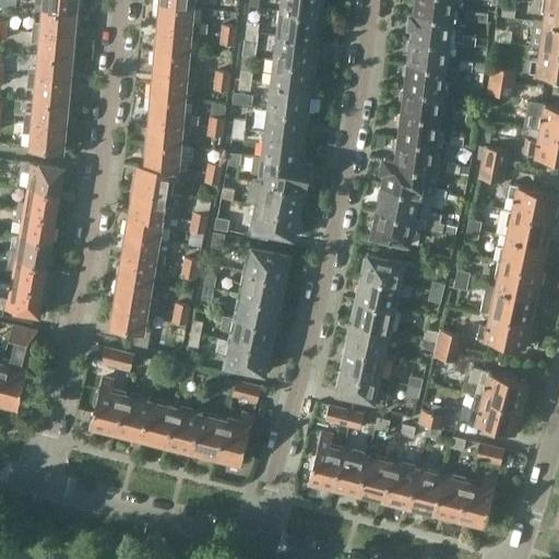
[(45,0),(44,10),(80,13),(80,0),(45,0)]
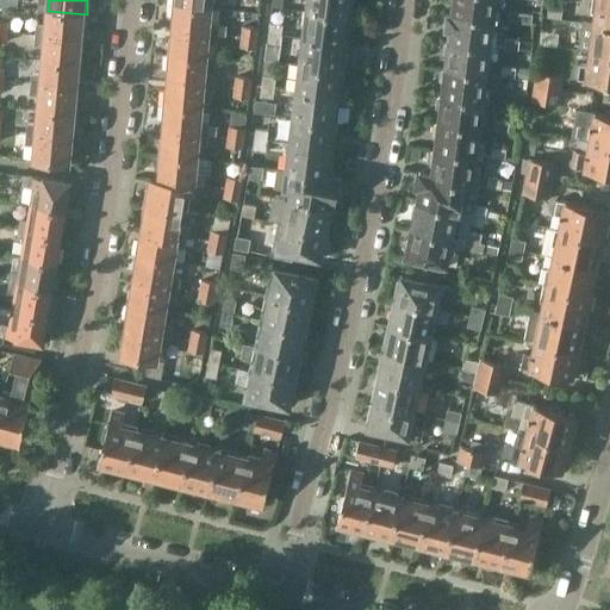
[(307,0),(306,12),(353,18),(354,2),(352,1),(352,0),(307,0)]
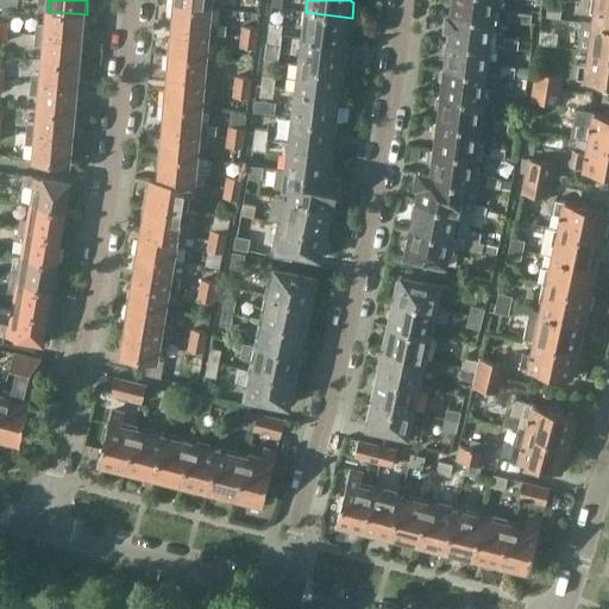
[(506,0),(452,0),(454,1),(453,12),(496,18),(500,18),(500,13),(506,14),(506,0)]
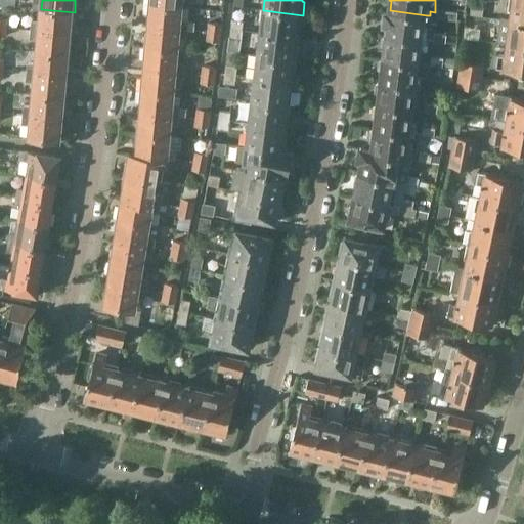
[(523,0),(510,0),(508,19),(523,22),(523,0)]
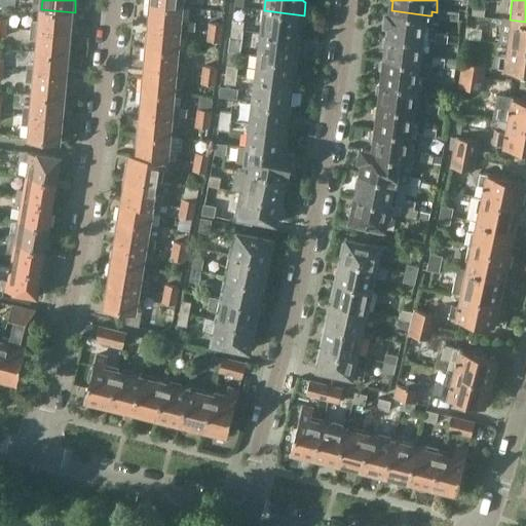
[(150,16),(149,27),(187,30),(188,20),(182,19),(183,8),(148,5),(147,16),(150,16)]
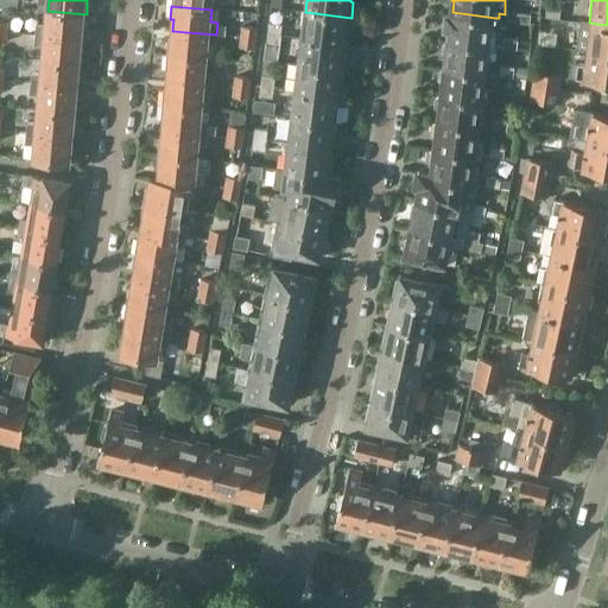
[(564,8),(549,7),(548,18),(563,19),(564,8)]
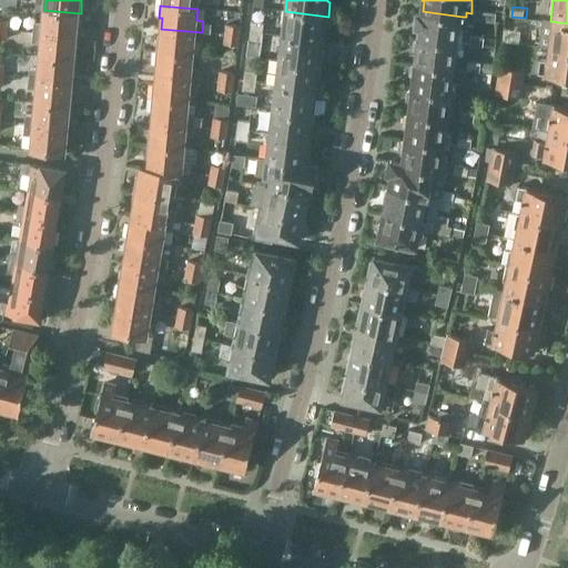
[(80,26),(81,13),(44,10),(43,21),(33,21),(32,32),(74,37),(75,26),(80,26)]
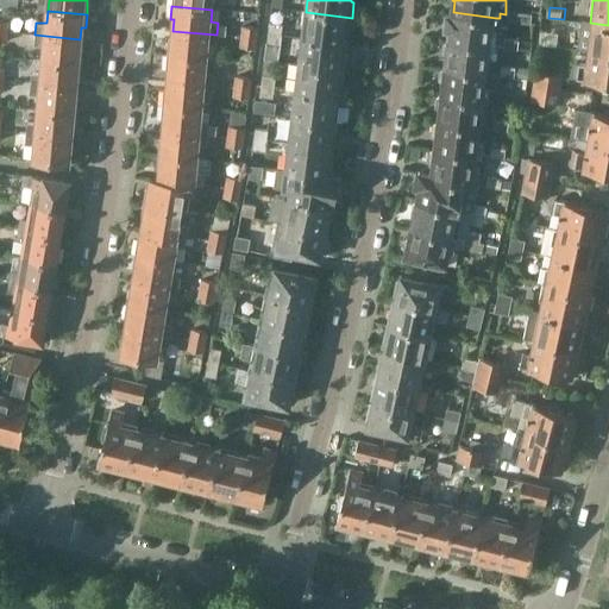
[(535,14),(510,11),(509,22),(534,24),(535,14)]
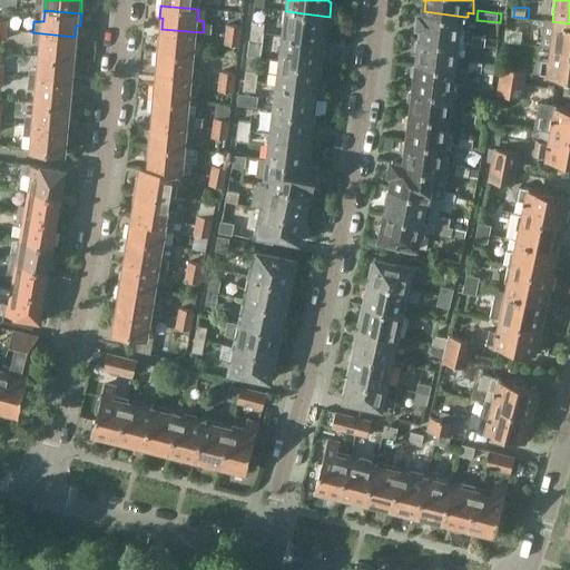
[(286,11),(283,37),(324,41),(325,30),(327,30),(330,17),(286,11)]
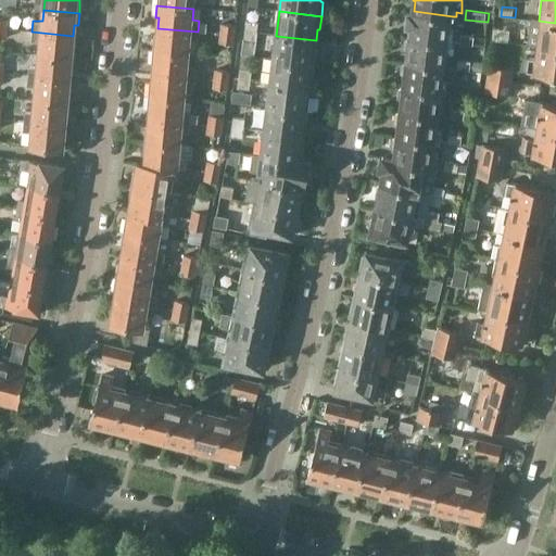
[(453,16),(414,11),(414,15),(409,14),(407,26),(412,26),(411,39),(449,45),(452,45),(454,29),(451,29),(453,16)]
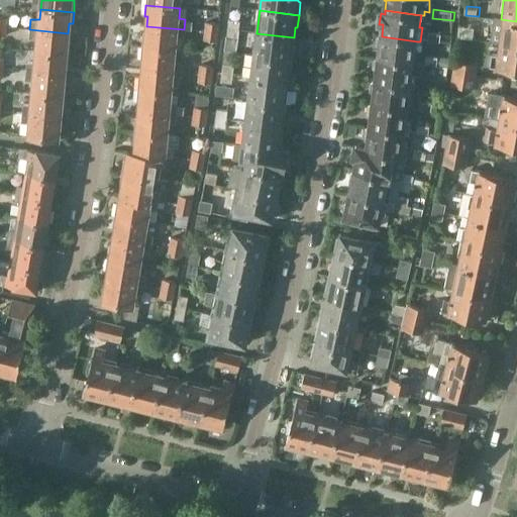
[(497,45),(516,47),(516,21),(501,19),(497,45)]
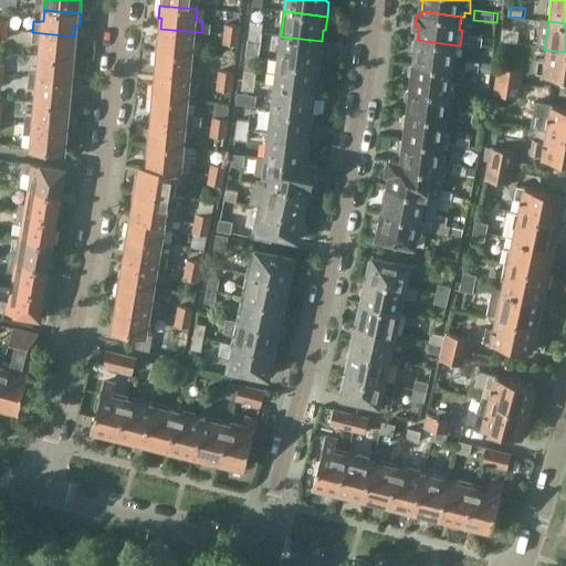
[(252,22),(251,30),(263,32),(263,23),(252,22)]
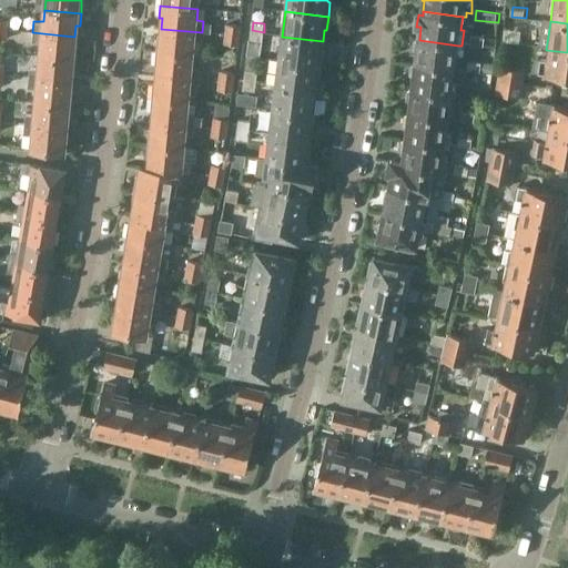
[(227,33),(241,34),(242,27),(229,24),(227,33)]
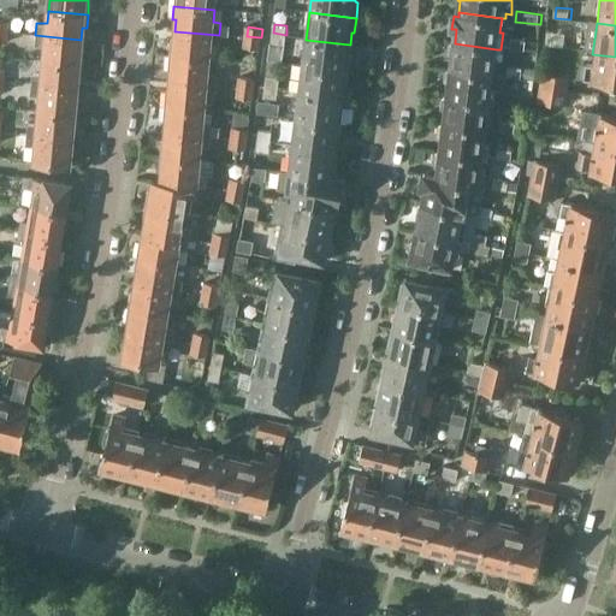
[(219,35),(175,31),(175,40),(170,40),(169,55),(209,59),(211,47),(218,47),(219,35)]
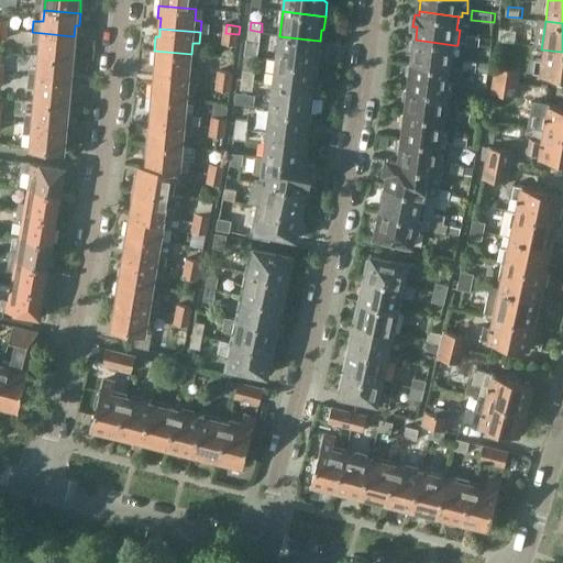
[(262,32),(250,30),(249,40),(261,41),(262,32)]
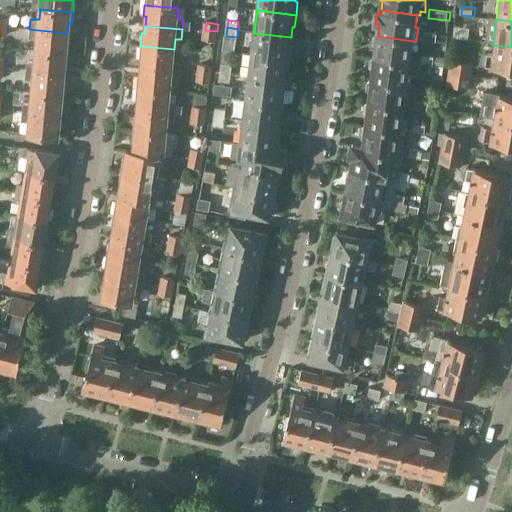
[(38,38),(37,51),(69,54),(70,40),(67,40),(67,33),(29,29),(29,37),(38,38)]
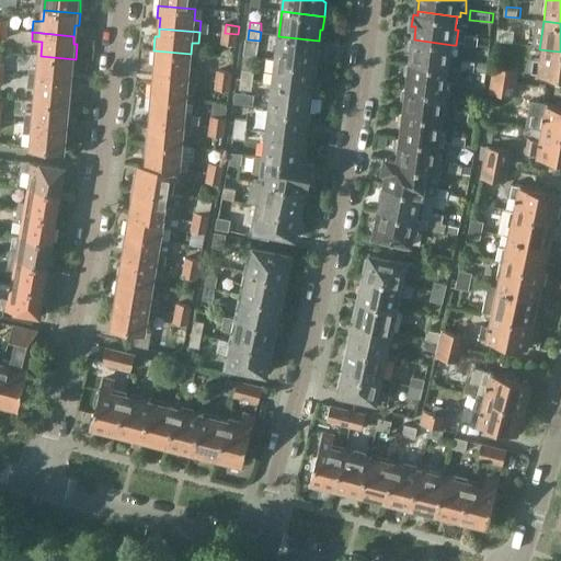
[(238,44),(238,34),(225,33),(224,42),(238,44)]
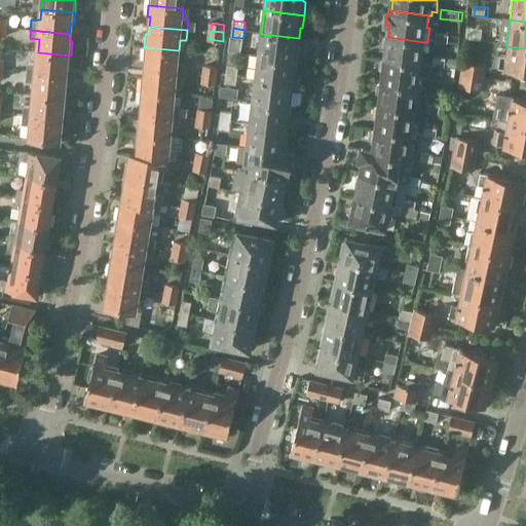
[(447,43),(448,34),(436,33),(435,42),(447,43)]
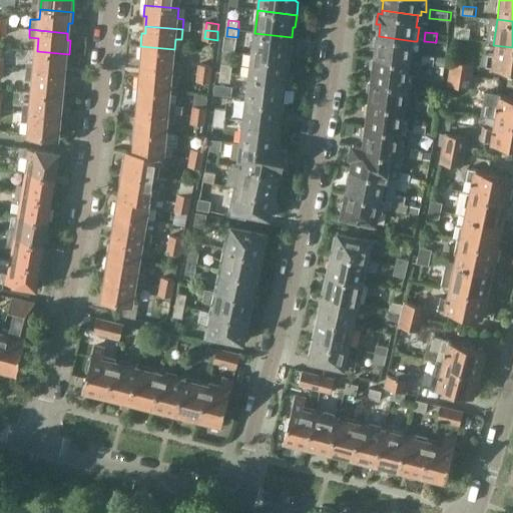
[(254,33),(251,55),(291,60),(293,46),(291,46),(292,37),(254,33)]
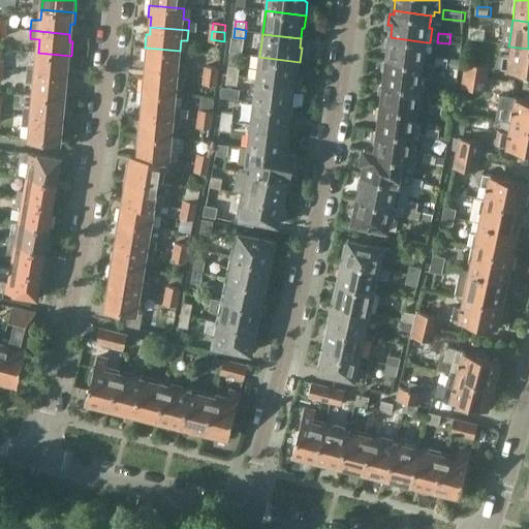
[(427,42),(391,37),(386,38),(385,47),(389,49),(387,61),(424,65),(427,65),(428,55),(426,55),(427,42)]
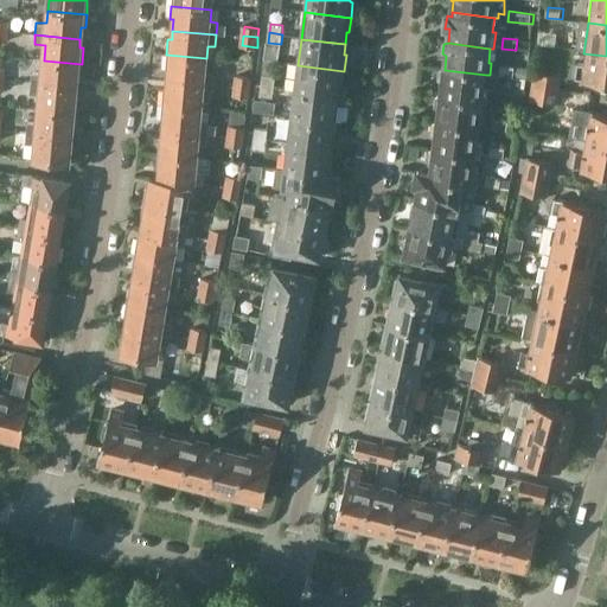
[(606,56),(583,53),(582,64),(572,63),(570,77),(599,81),(599,83),(606,83),(606,56)]
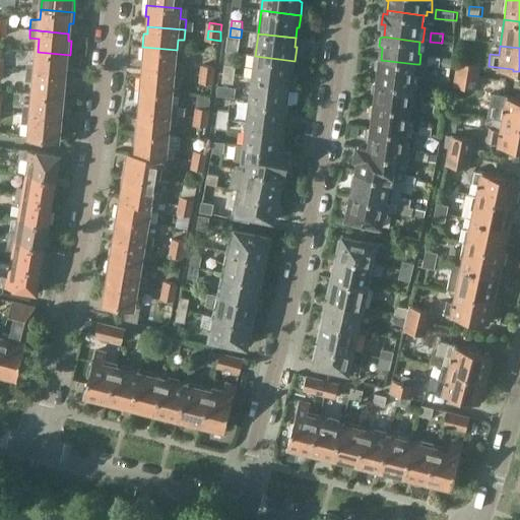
[(177,50),(142,47),(141,59),(144,59),(143,69),(182,73),(182,63),(176,62),(177,50)]
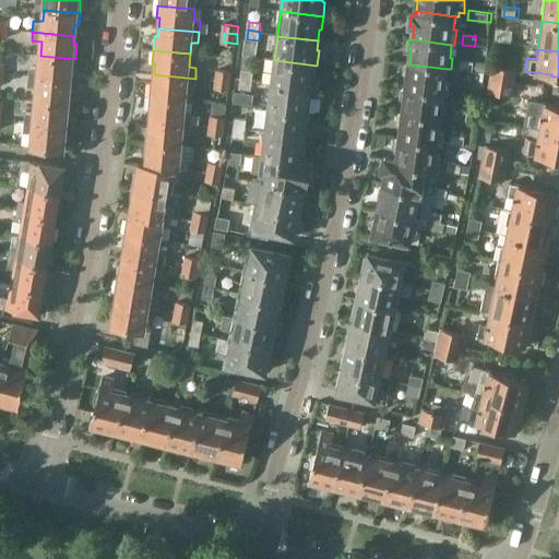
[(236,78),(236,80),(240,80),(252,82),(254,71),(252,71),(253,56),(244,55),(241,79),(236,78)]
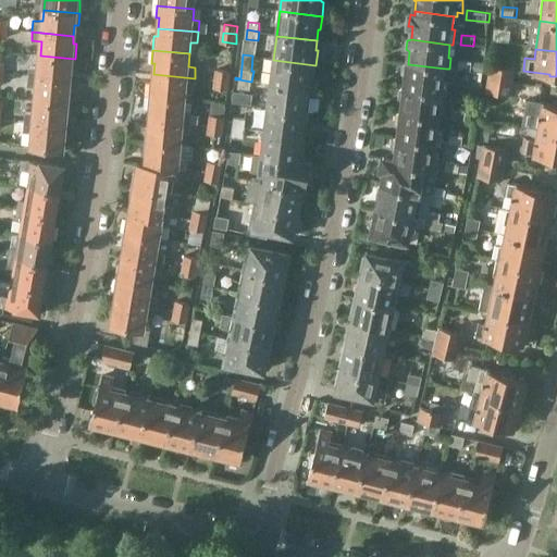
[(74,71),(75,59),(40,56),(39,67),(29,66),(28,76),(70,79),(71,71),(74,71)]
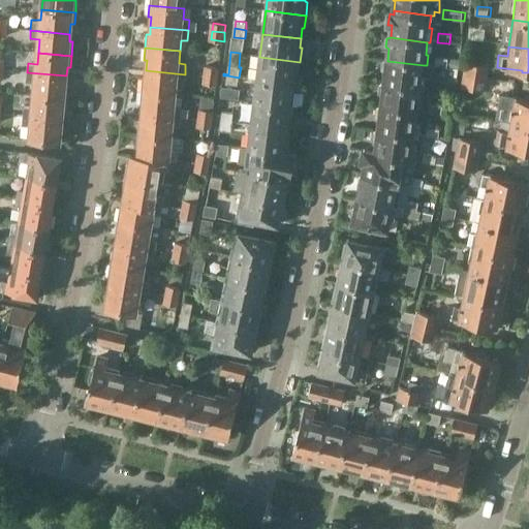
[(299,73),(300,62),(259,57),(257,80),(294,84),(296,73),(299,73)]
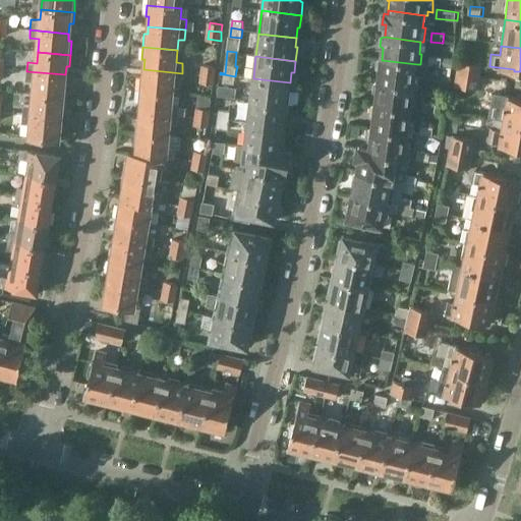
[(443,66),(444,58),(431,56),(430,65),(443,66)]
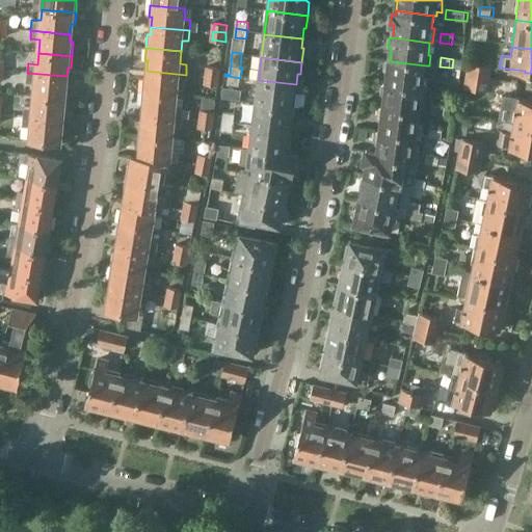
[(426,65),(390,61),(386,62),(384,71),(389,73),(387,84),(423,88),(427,89),(428,76),(425,75),(426,65)]
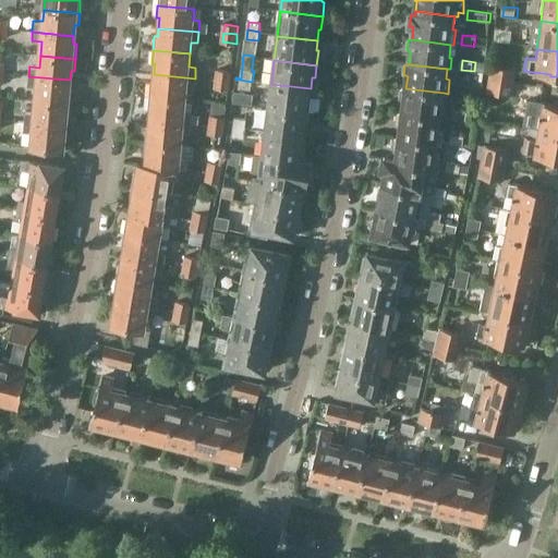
[(490,81),(517,85),(519,70),(494,65),(490,81)]
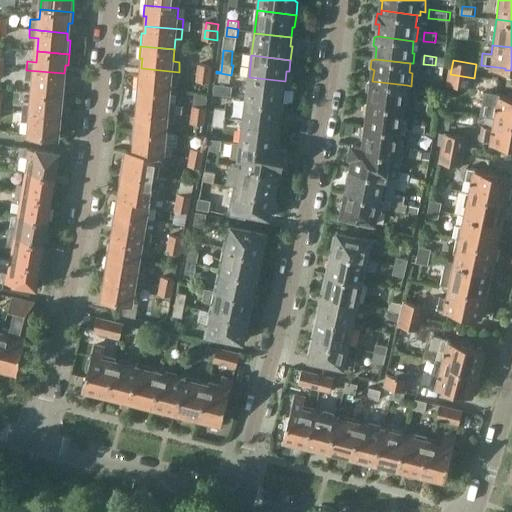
[(199,72),(212,73),(213,66),(199,65),(199,72)]
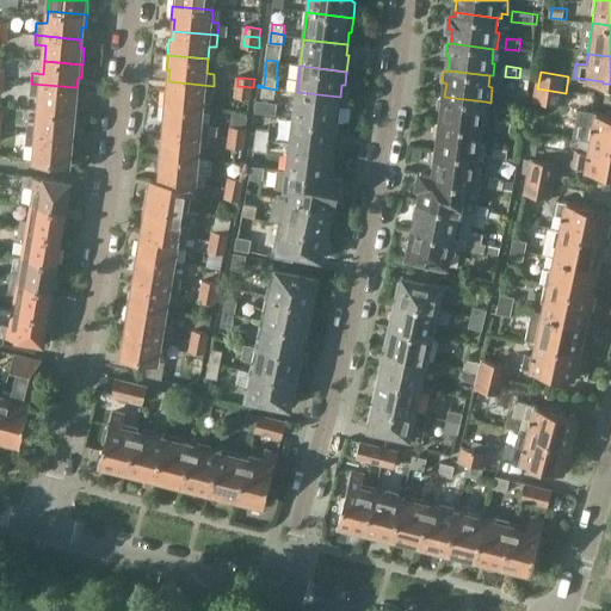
[(162,105),(203,110),(204,94),(213,96),(214,86),(168,81),(168,90),(164,90),(162,105)]
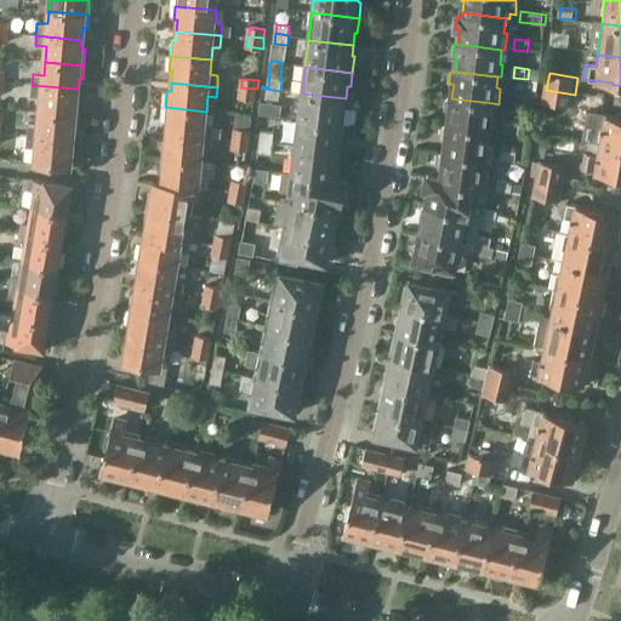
[(41,97),(39,110),(79,114),(80,100),(77,100),(78,89),(32,85),(30,96),(41,97)]
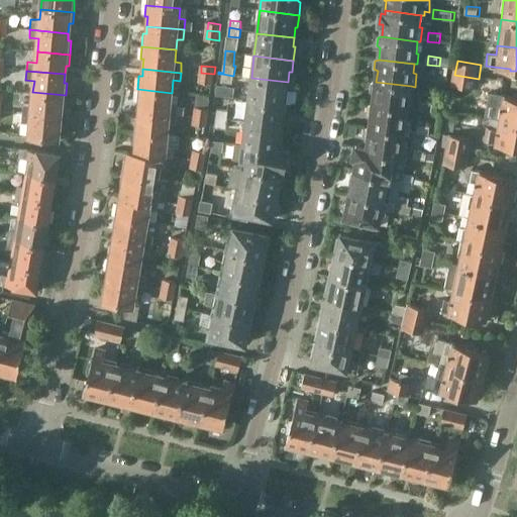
[(213,84),(214,74),(201,73),(200,83),(213,84)]
